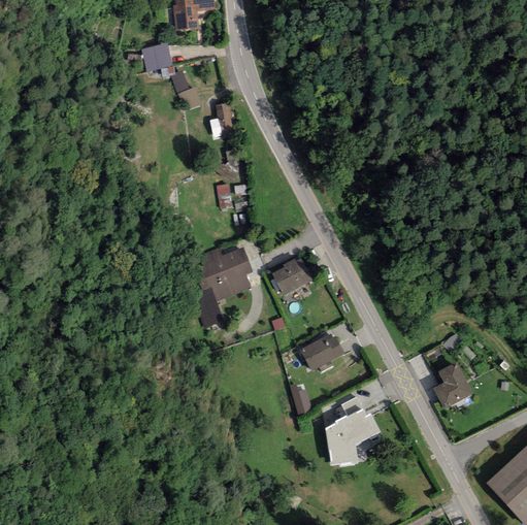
[(175,0),(175,3),(171,4),(174,30),(198,28),(197,10),(215,8),(213,0),(175,0)]
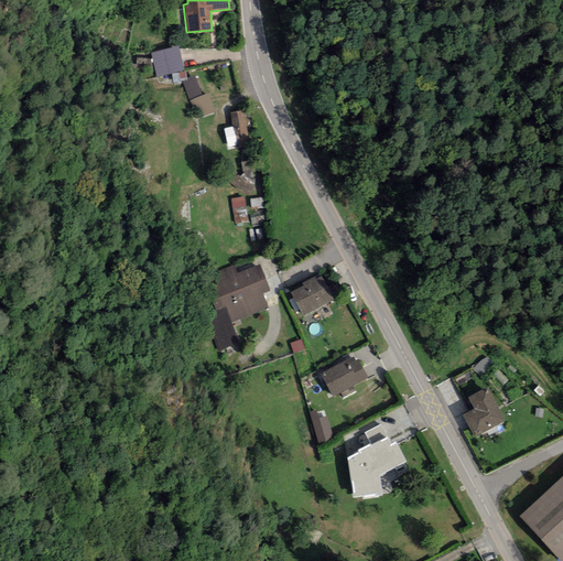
[(179,44),(150,52),(157,76),(185,69),(179,44)]
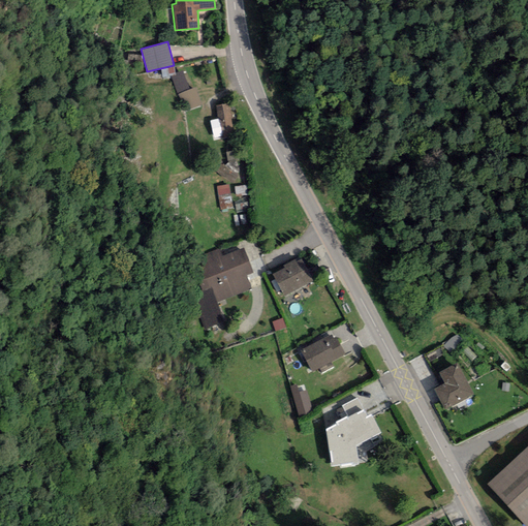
[(227,104),(216,106),(217,118),(209,119),(211,137),(231,134),(227,104)]
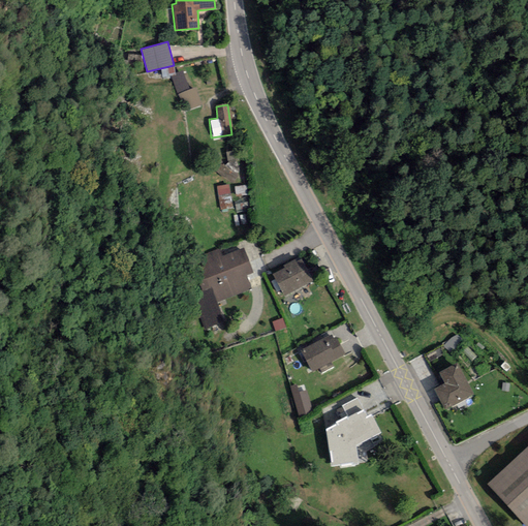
[(219,183),(220,206),(233,206),(231,182),(219,183)]
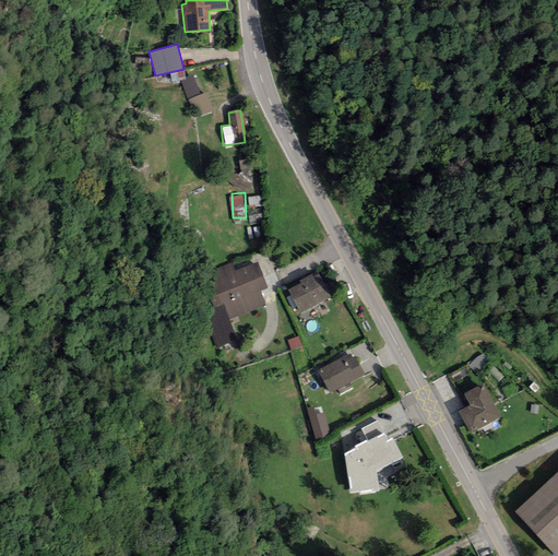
[(268,287),(258,261),(234,271),(230,260),(199,272),(213,307),(223,303),(228,318),(266,304),(261,290),(268,287)]
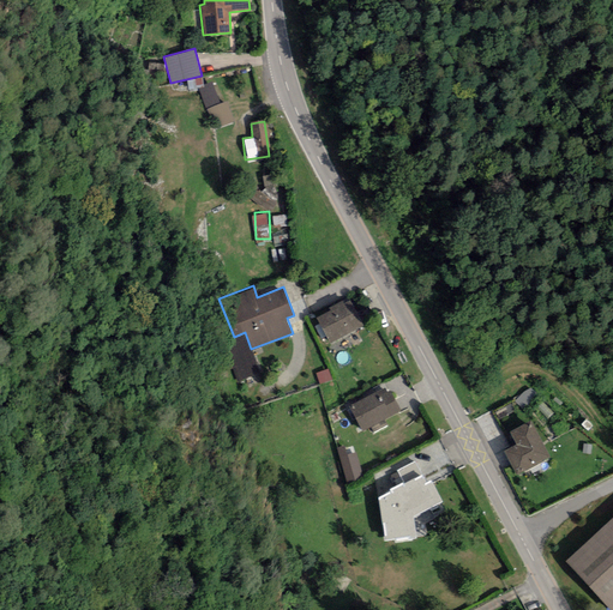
[(324,315),(318,319),(331,343),(362,326),(349,300),(342,303),(341,301),(328,308),(330,312),(324,315)]
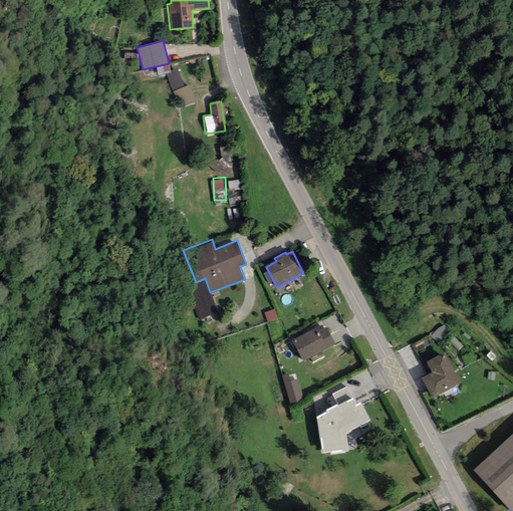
[(334,343),(322,322),(290,341),(302,361),(334,343)]
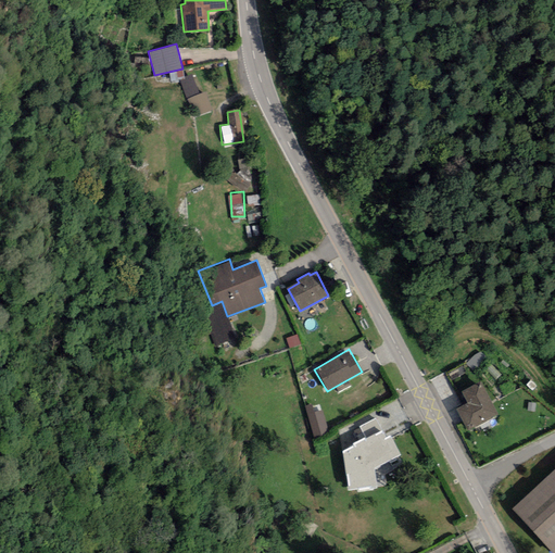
[(466,405),(456,410),(466,429),(496,414),(479,382),(459,392),(466,405)]
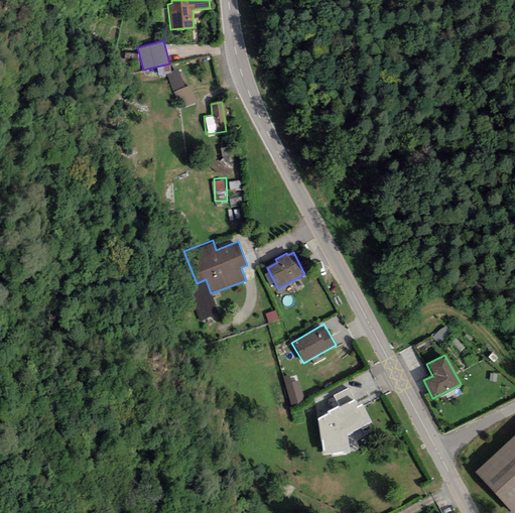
[(289,373),(283,375),(293,405),(306,399),(298,378),(291,380),(289,373)]
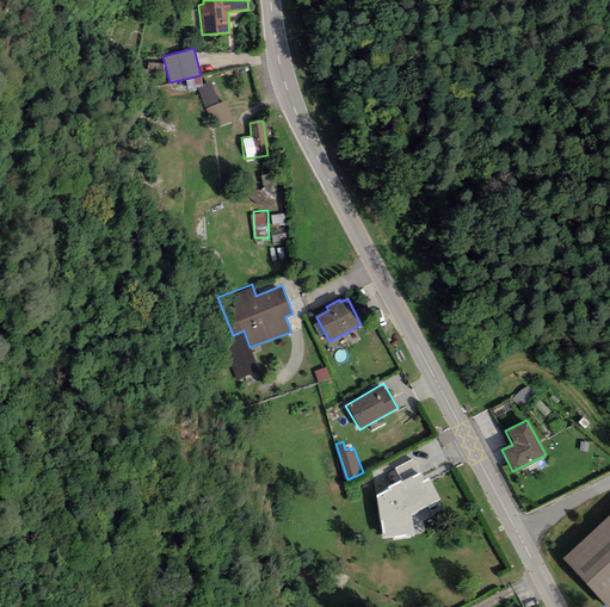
[(404,482),(377,497),(382,538),(413,534),(411,515),(441,499),(429,478),(424,481),(412,458),(394,466),(404,482)]
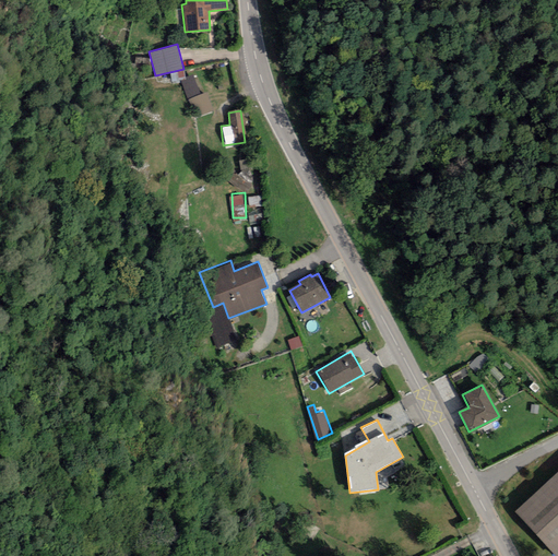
[(557,555),(557,466),(512,510),(555,555),(557,555)]
